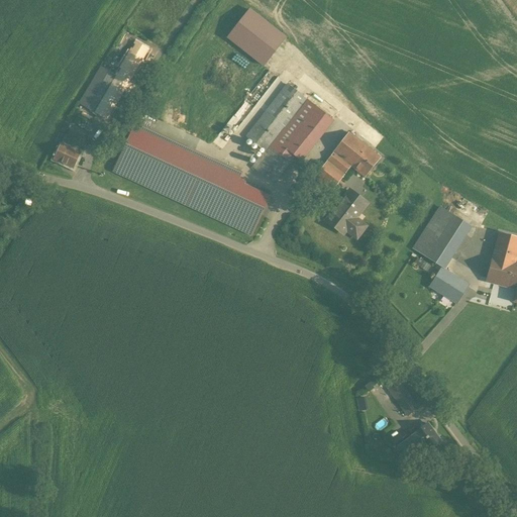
[(146,10),(135,25),(144,31),(154,16),(146,10)]
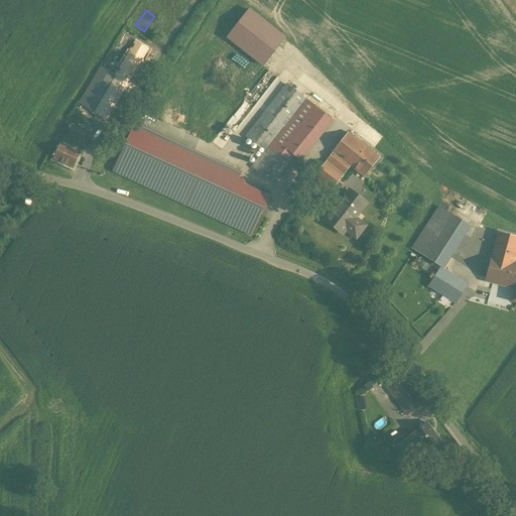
[(111,82),(97,74),(80,104),(79,104),(107,120),(148,49),(135,42),(115,76),(111,82)]
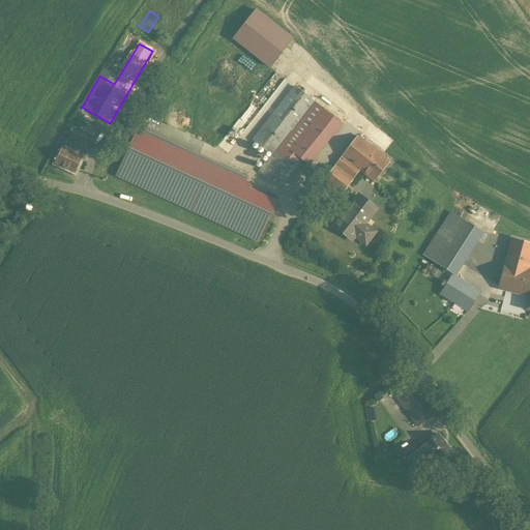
[(99,76),(114,84),(118,78),(104,69),(99,76)]
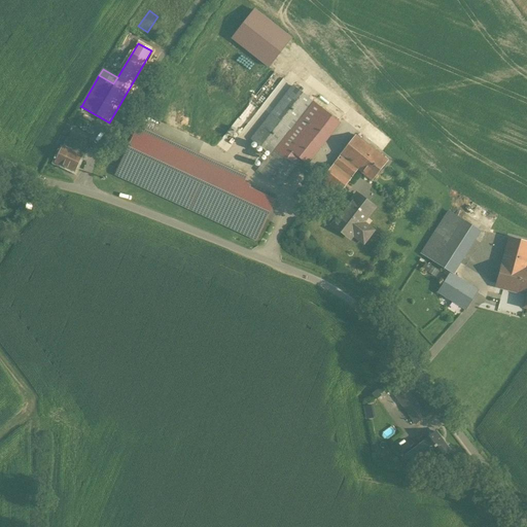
[(292,86),(251,140),(270,154),(279,142),(311,101),(292,86)]
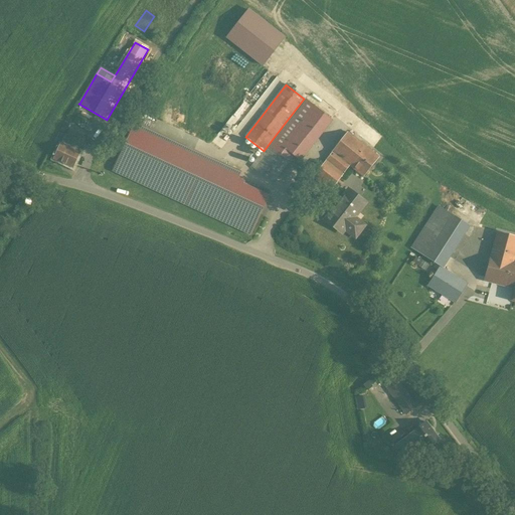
[(304,99),(273,139),(294,156),(300,160),(331,120),(304,99)]
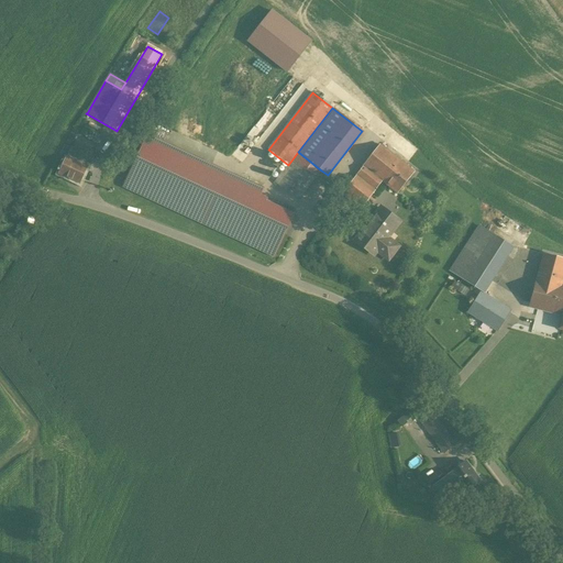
[(99,134),(83,128),(78,138),(94,145),(99,134)]
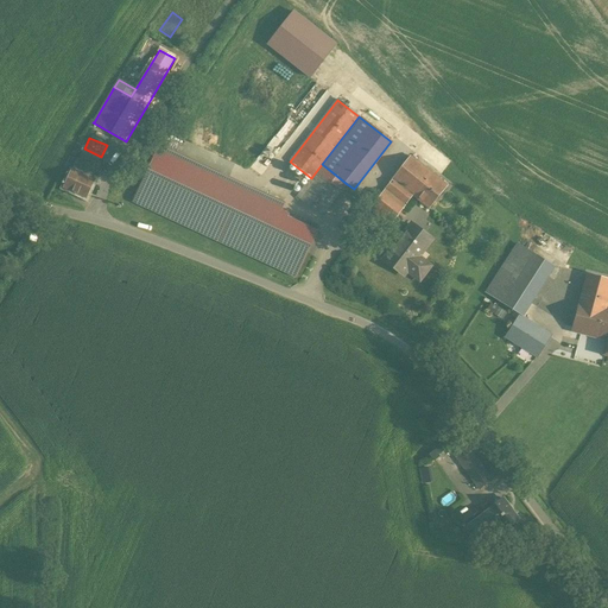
[(159,146),(133,203),(296,278),(317,232),(287,217),(289,215),(280,211),(284,203),(159,146)]
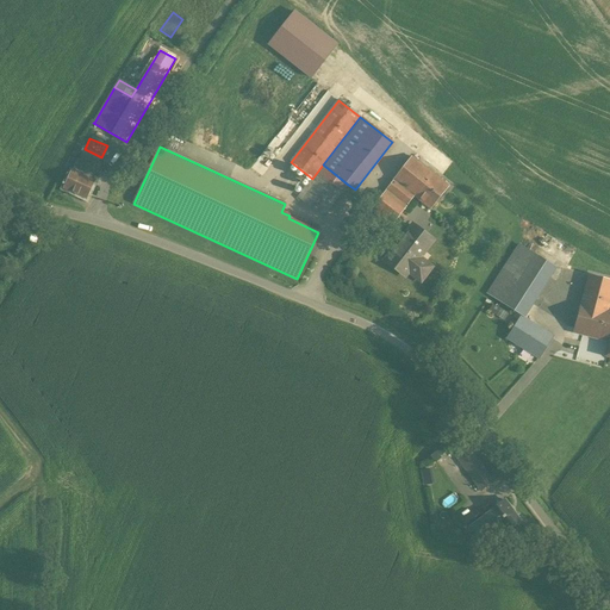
[(101,157),(85,149),(80,160),(79,160),(97,168),(101,157)]
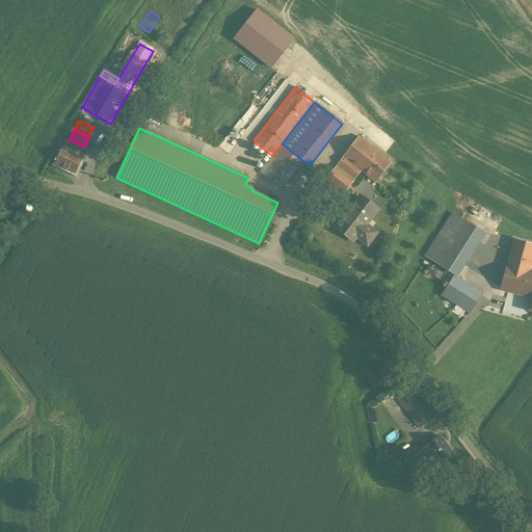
[(391,163),(358,137),(343,157),(361,171),(375,183),(391,163)]
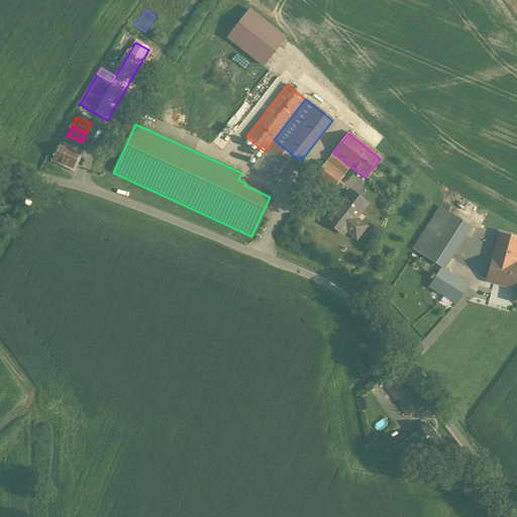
[(82,142),(67,135),(68,135),(65,134),(60,145),(61,145),(61,144),(77,151),(82,142)]
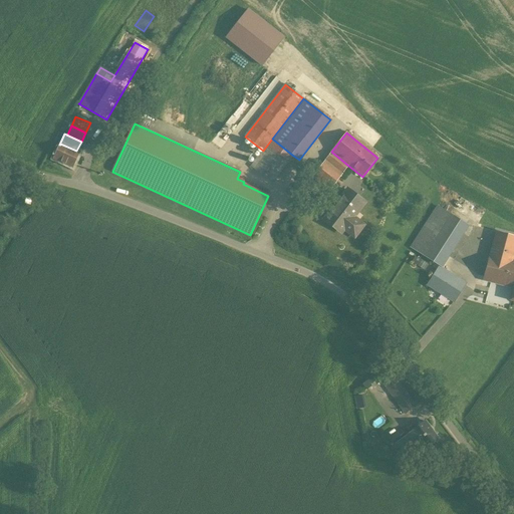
[(293,156),(272,139),(263,151),(249,169),(270,186),(293,156)]
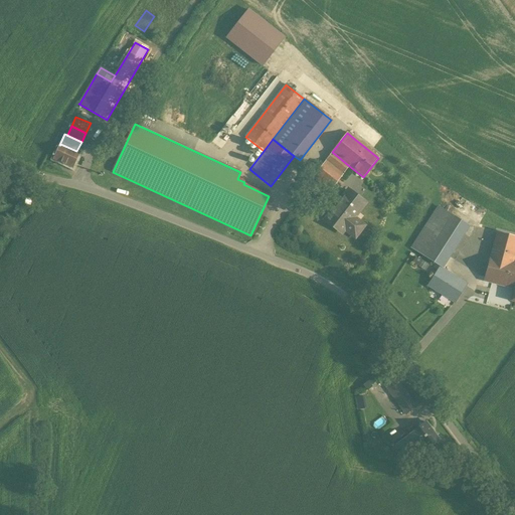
[(76,151),(60,144),(60,145),(53,159),(72,168),(79,153),(76,151)]
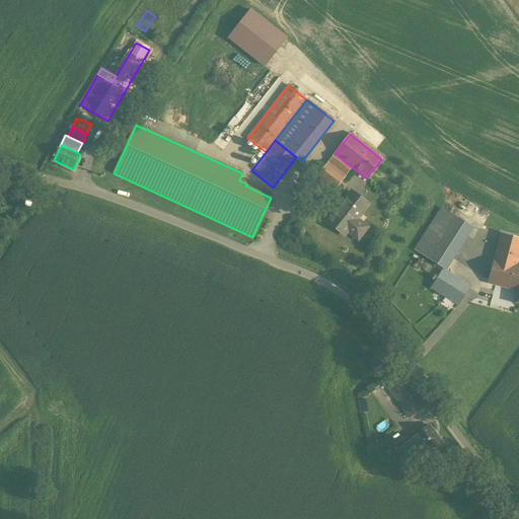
[(352,167),(335,153),(328,161),(346,174),(352,167)]
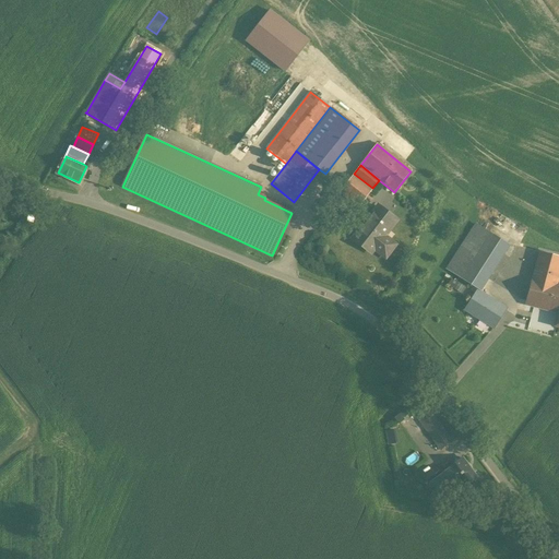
[(372,188),(354,174),(340,192),(358,207),(372,189),(372,188)]
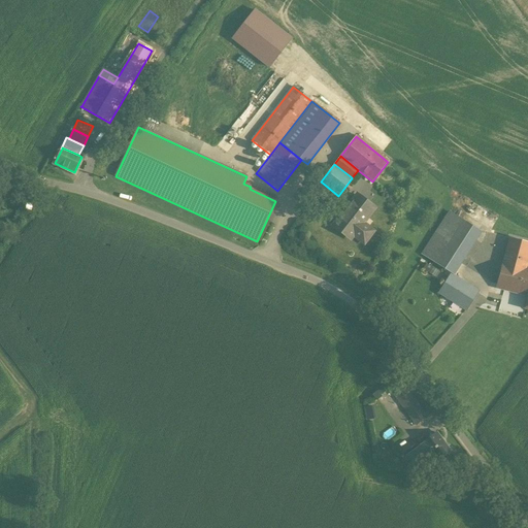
[(357,195),(333,226),(350,239),(356,232),(363,237),(369,230),(372,232),(372,231),(362,223),(373,208),(357,195)]
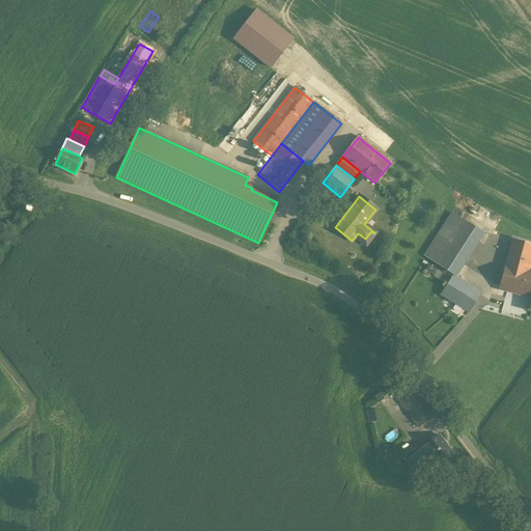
[(460,198),(450,214),(464,222),(474,206),(460,198)]
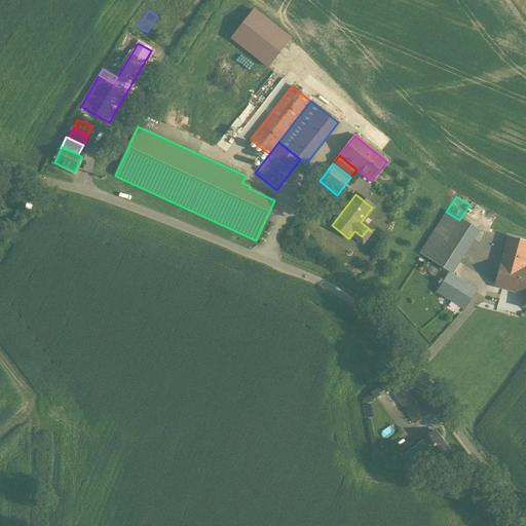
[(446,212),(419,254),(452,273),(478,232),(459,220),(446,212)]
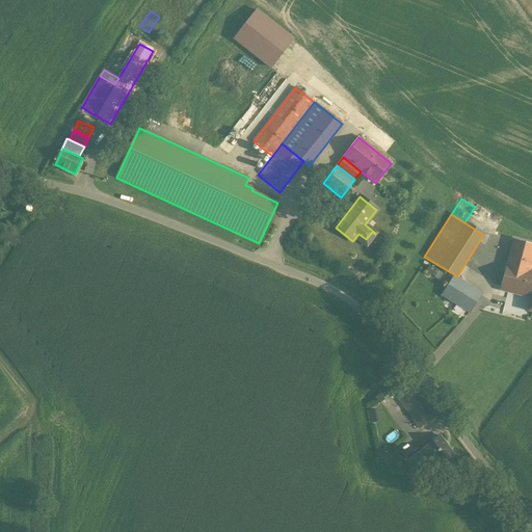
[(531,261),(531,244),(513,240),(506,265),(529,271),(531,261)]
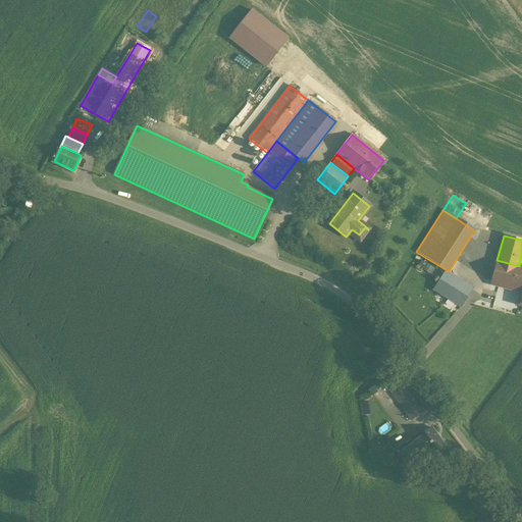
[(521,266),(519,266),(497,260),(490,284),(521,293),(521,266)]
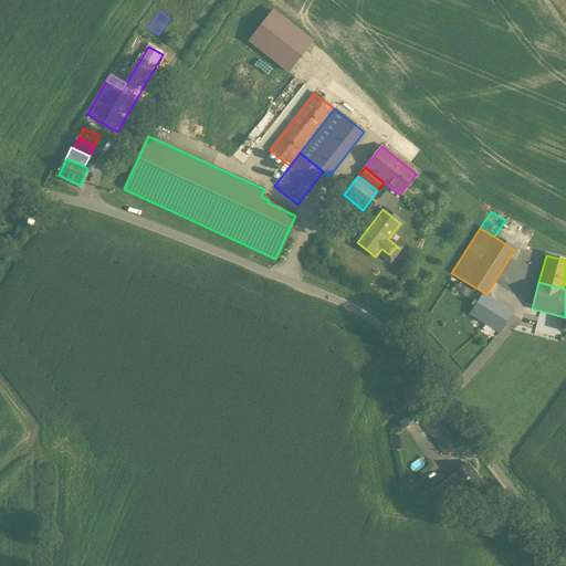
[(512,313),(483,294),(470,314),(500,333),(512,313)]
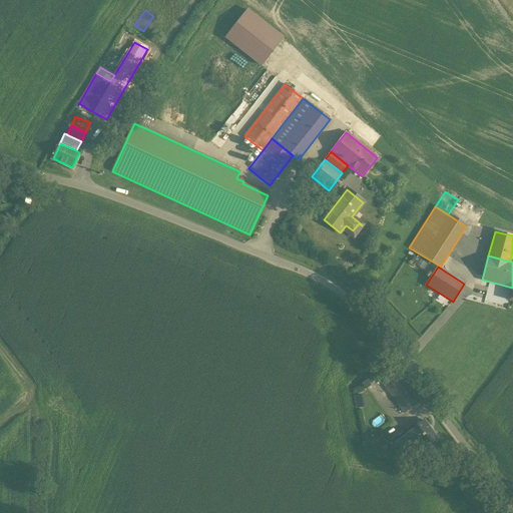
[(489,284),(486,302),(507,306),(508,303),(498,301),(501,286),(489,284)]
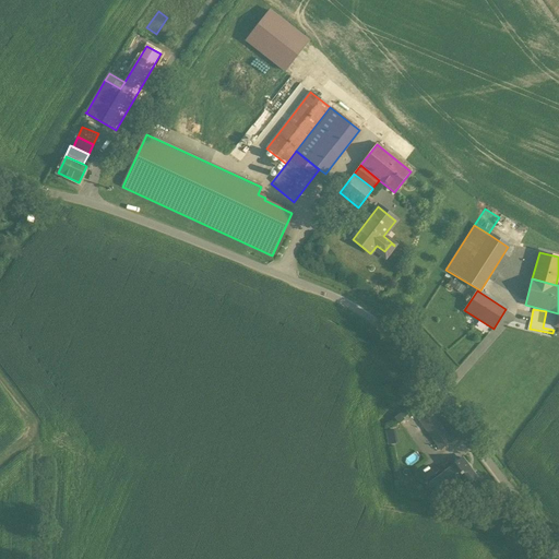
[(452,442),(419,399),(396,416),(409,433),(411,433),(429,459),(452,442)]
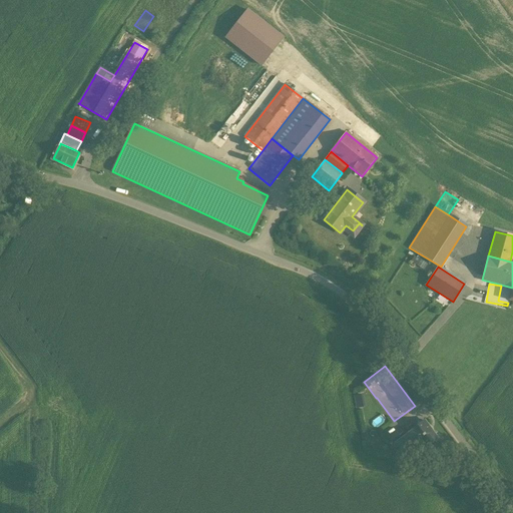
[(394,421),(377,398),(376,398),(365,406),(382,430),(394,421)]
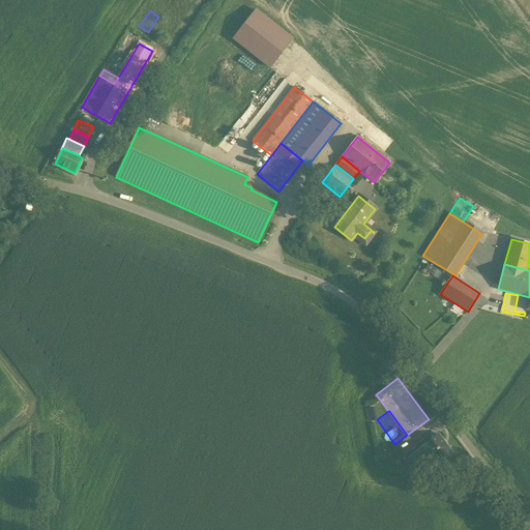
[(438,435),(423,445),(424,446),(431,455),(437,464),(451,453),(438,435)]
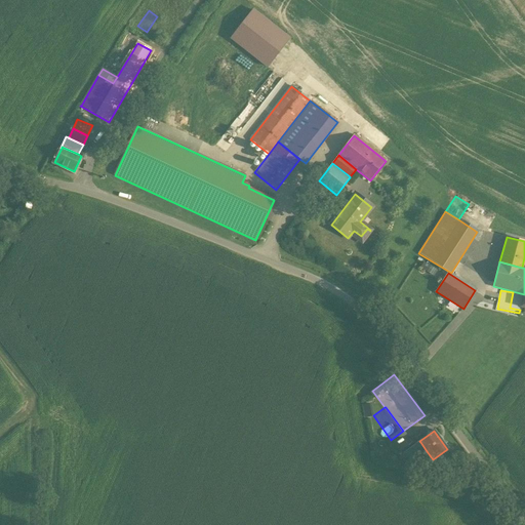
[(409,439),(397,448),(402,455),(414,446),(409,439)]
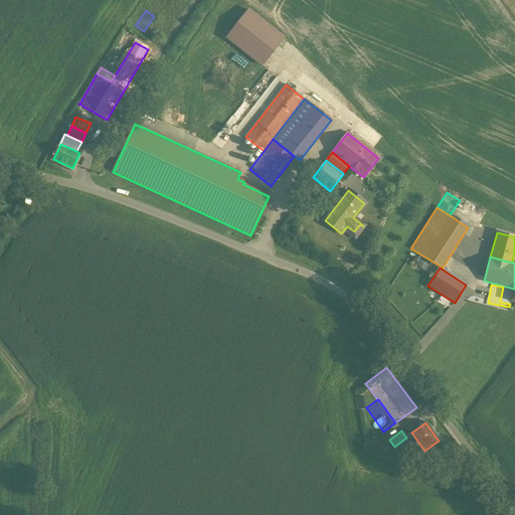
[(412,434),(396,446),(403,456),(404,456),(403,454),(418,443),(412,434)]
